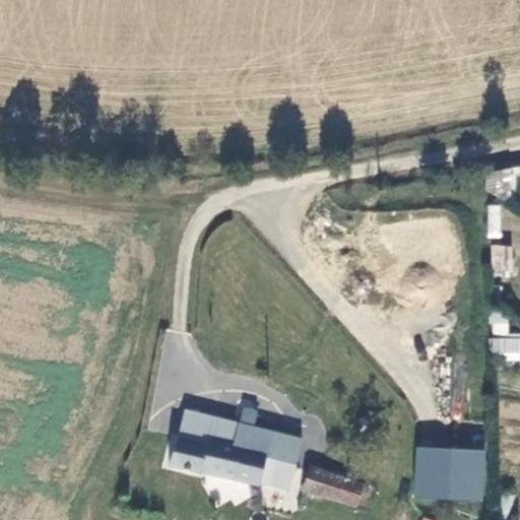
[(483,184),(499,192),(507,183),(506,163),(483,167),(483,184)]
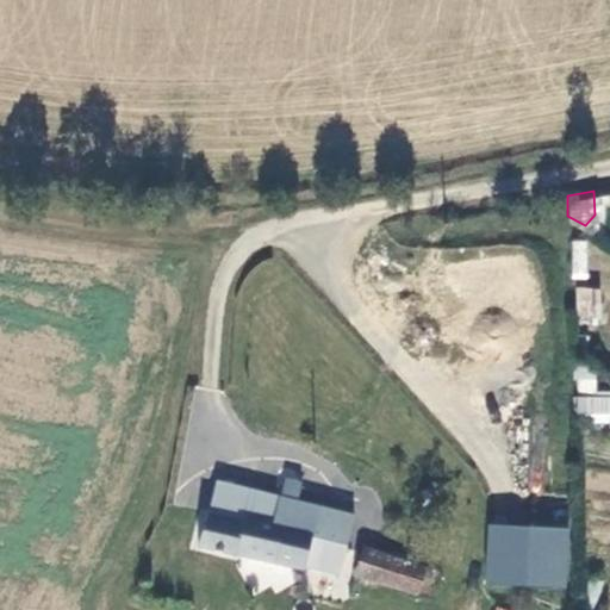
[(571,241),(573,279),(590,278),(586,240),(571,241)]
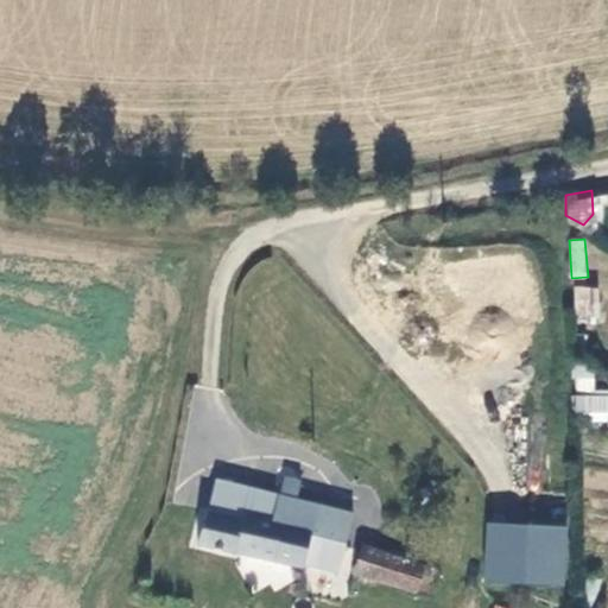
[(575,306),(599,311),(597,283),(575,278),(575,306)]
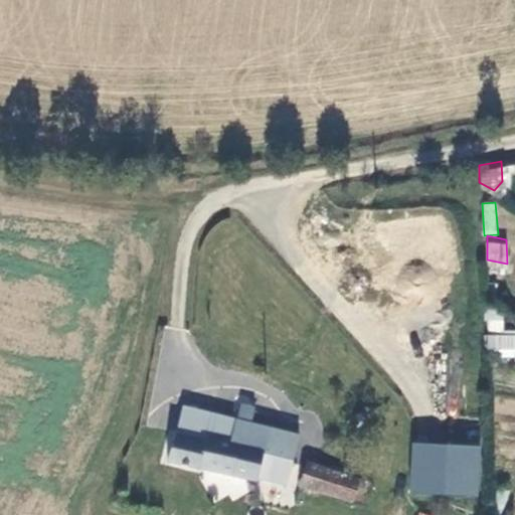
[(503,332),(504,313),(486,313),(485,332),(503,332)]
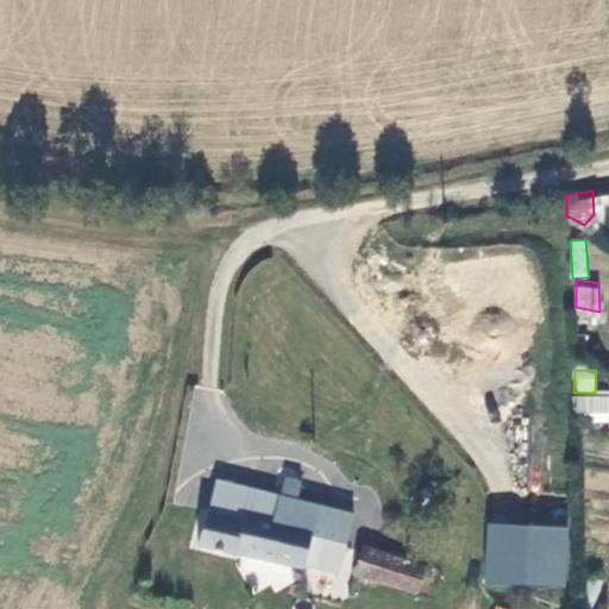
[(608,395),(573,394),(572,418),(608,419),(608,395)]
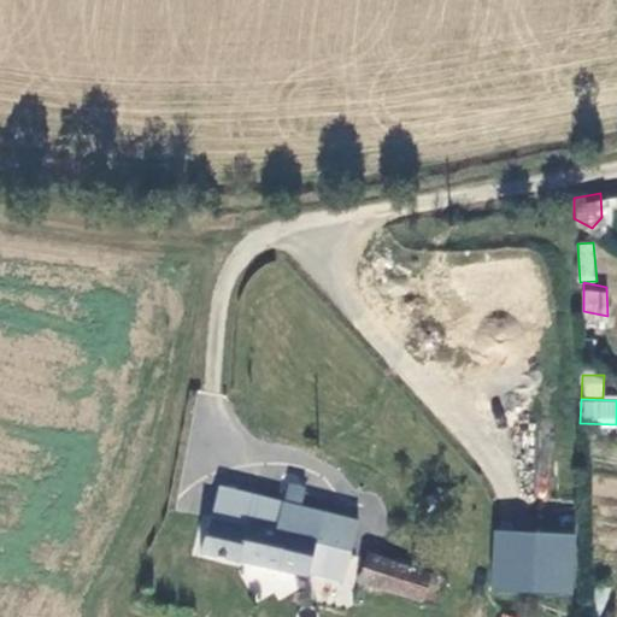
[(230,471),(234,476),(247,477),(250,474),(252,469),(248,463),(236,460),(230,465),(230,471)]
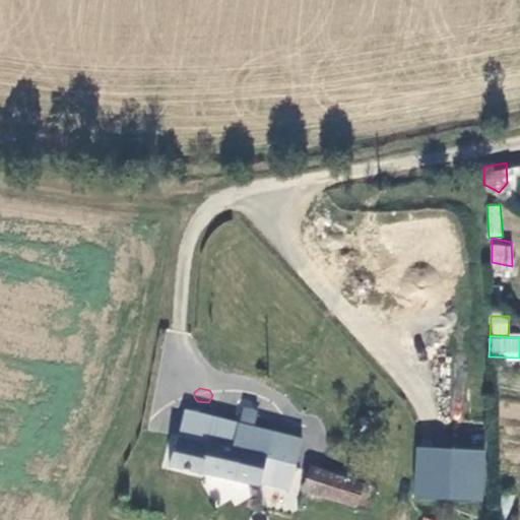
[(254,424),(258,407),(242,403),(238,419),(254,424)]
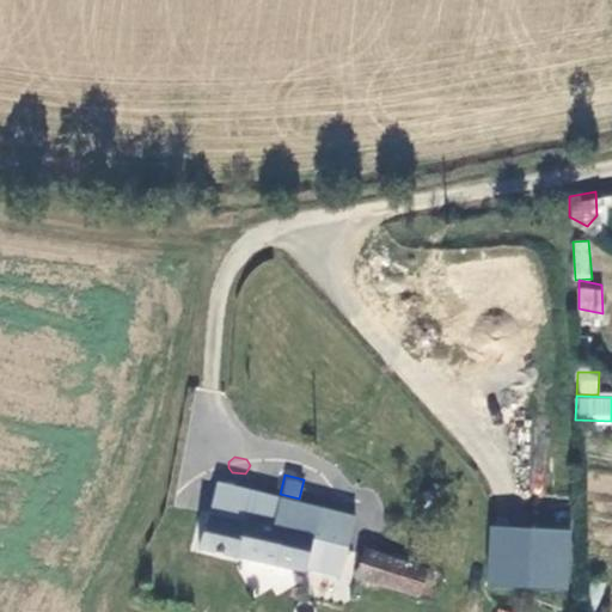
[(330,555),(314,551),(319,532),(255,514),(254,518),(212,508),(203,543),(326,574),(330,555)]
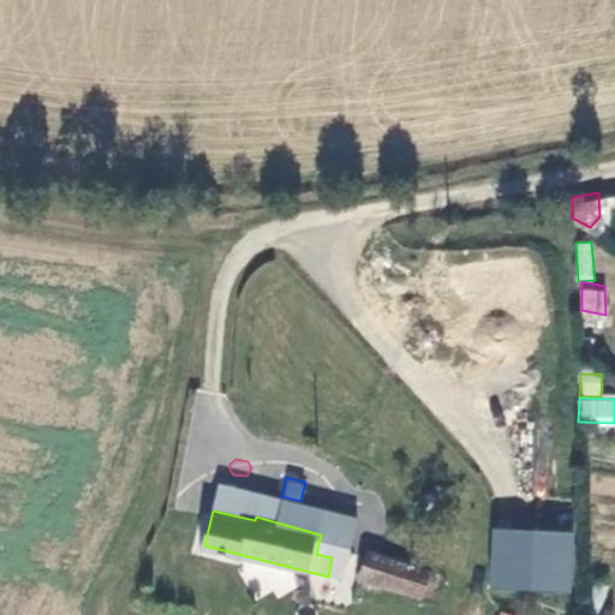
[(493,527),(490,590),(572,592),(574,531),(493,527)]
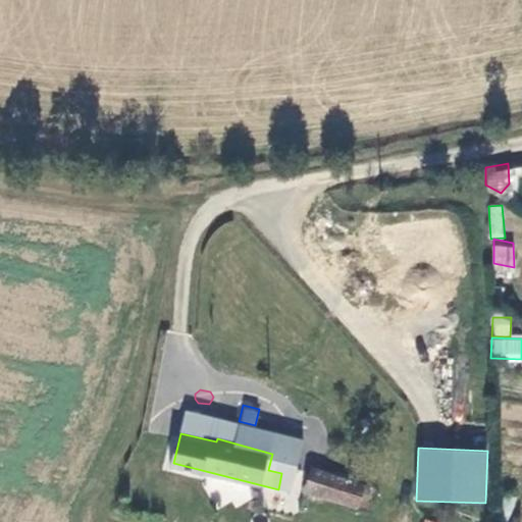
[(307,497),(329,503),(335,480),(314,474),(307,497)]
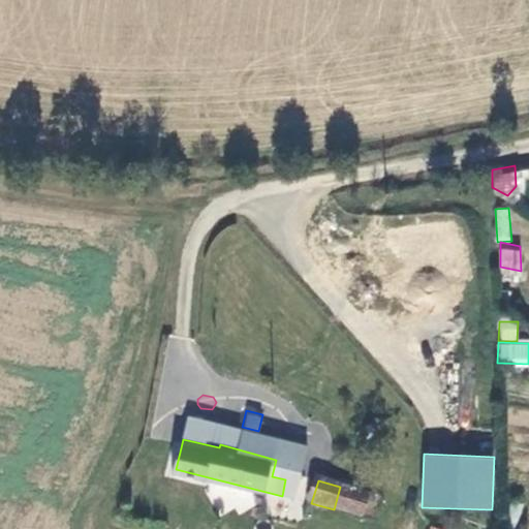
[(216,484),(210,506),(245,516),(251,493),(216,484)]
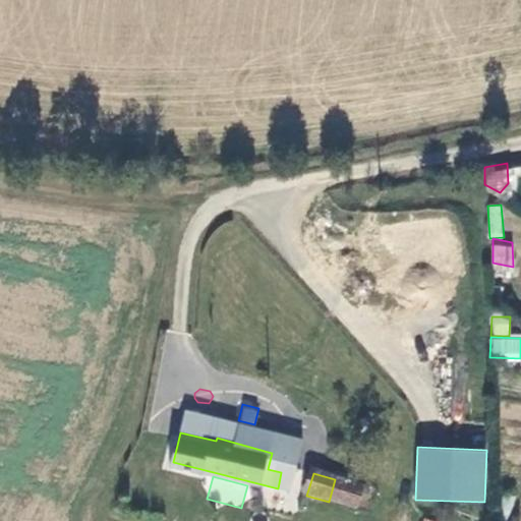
[(329,502),(361,510),(366,489),(335,479),(329,502)]
